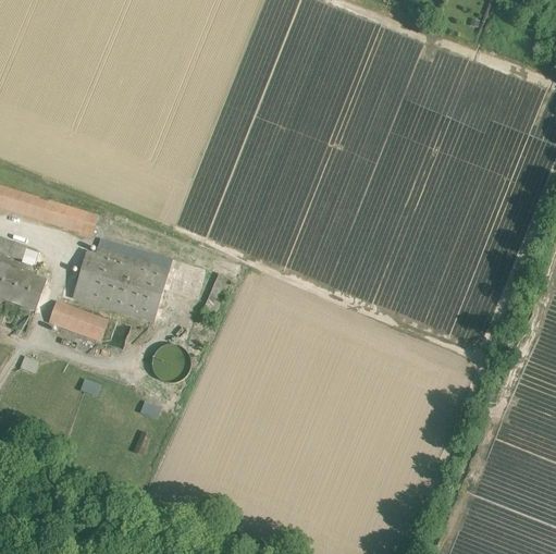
[(422,10),(416,4),(411,12),(418,16),(422,10)]
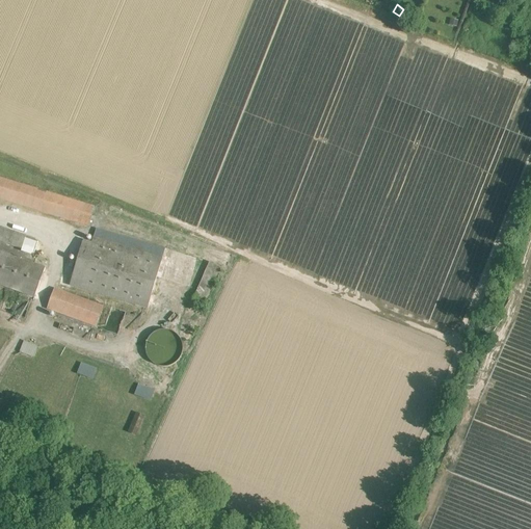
[(94,205),(0,176),(0,194),(87,222),(94,205)]
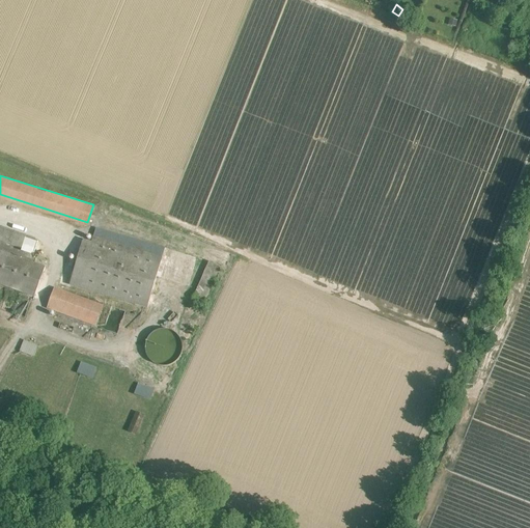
[(25,234),(0,225),(0,239),(21,247),(25,234)]
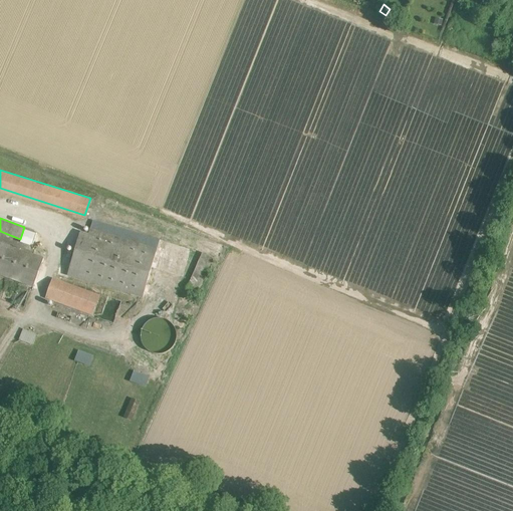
[(158,239),(92,219),(88,234),(80,231),(68,273),(141,295),(158,239)]
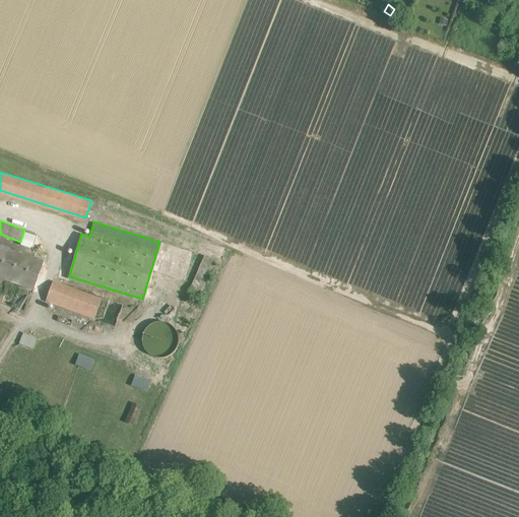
[(37,234),(24,230),(20,242),(33,246),(37,234)]
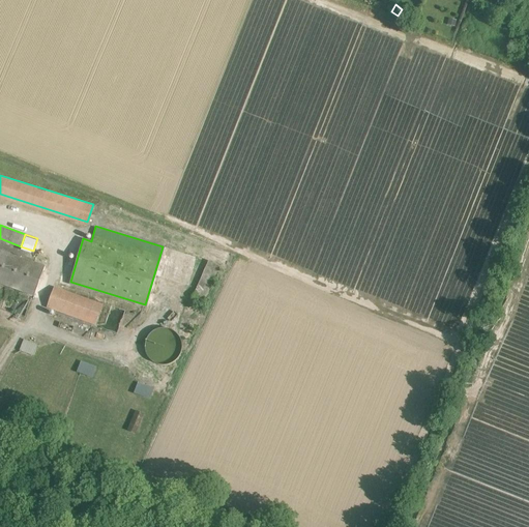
[(0,281),(33,293),(43,265),(0,249),(0,281)]
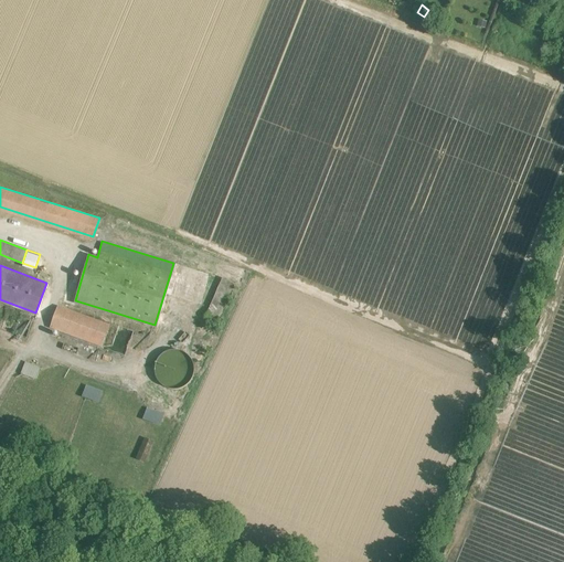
[(205,315),(219,319),(232,278),(220,274),(205,315)]
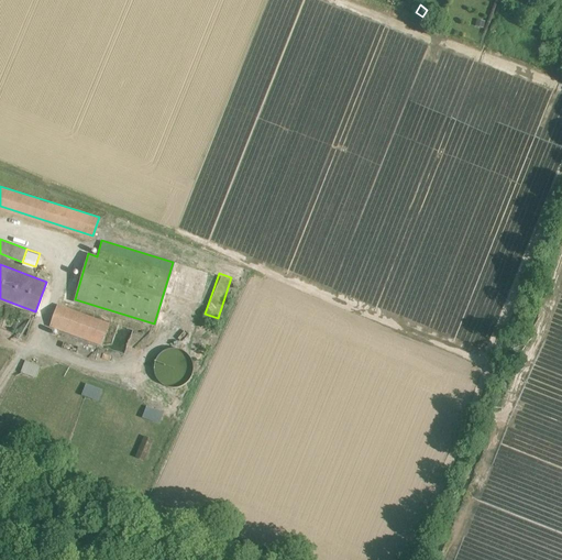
[(108,324),(56,305),(50,324),(101,343),(108,324)]
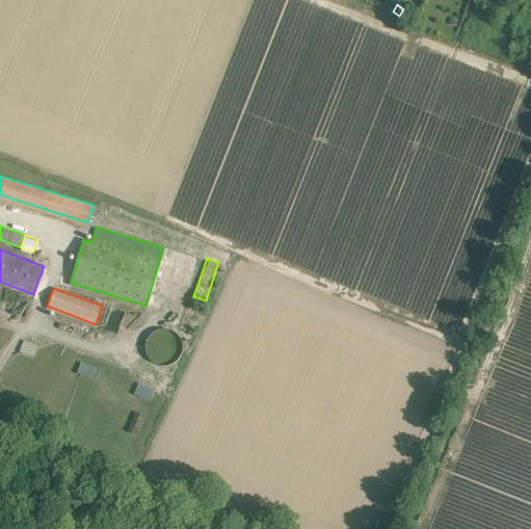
[(36,345),(23,340),(20,349),(32,354),(36,345)]
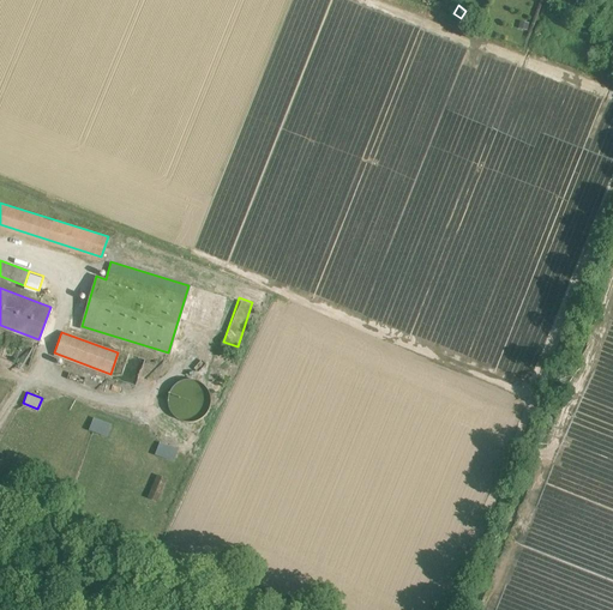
[(109,422),(92,417),(89,429),(106,434),(109,422)]
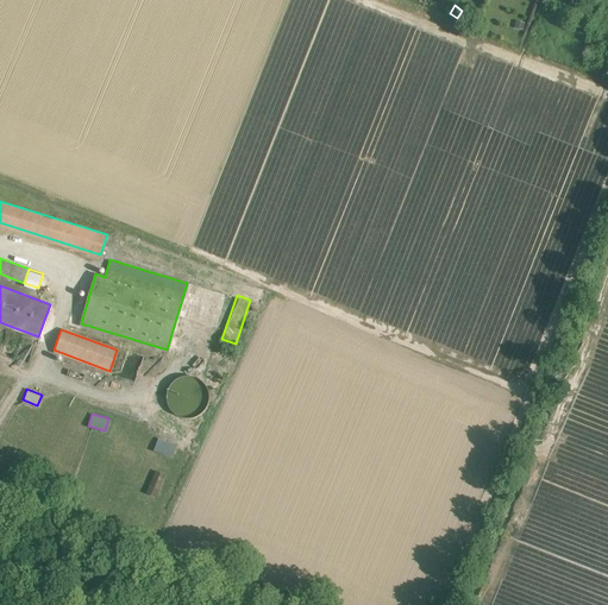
[(174,443),(158,439),(155,449),(170,455),(174,443)]
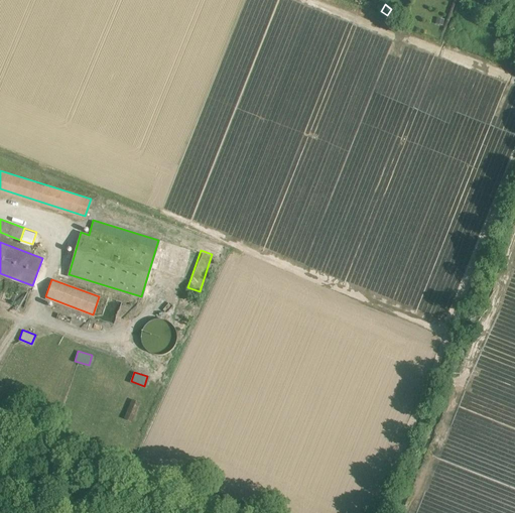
[(132,418),(139,400),(132,397),(124,415),(132,418)]
